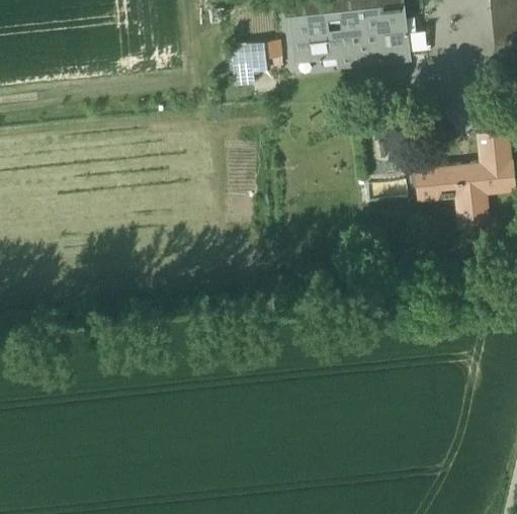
[(401,0),(287,0),(293,59),(341,55),(342,64),(406,59),(401,0)]
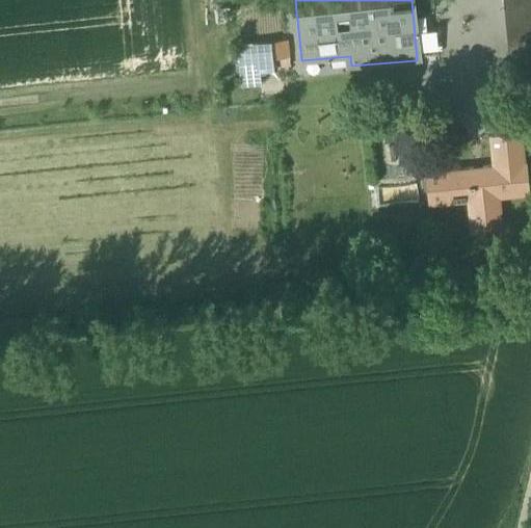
[(530,0),(504,0),(509,61),(530,59),(530,0)]
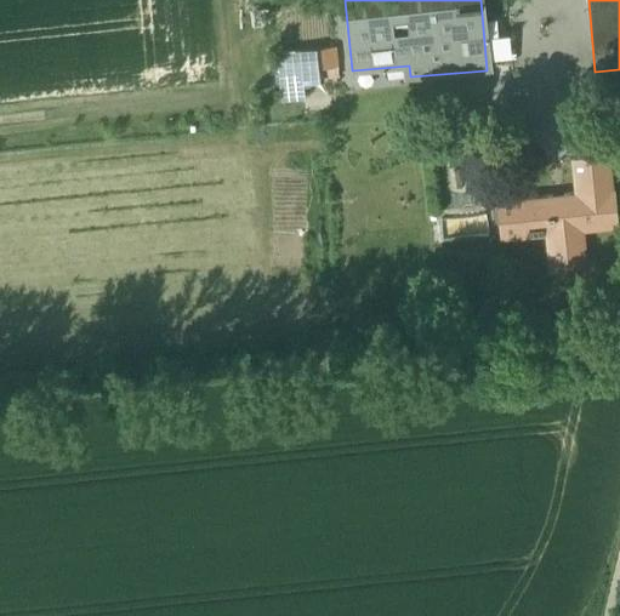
[(337,81),(336,49),(274,51),(277,101),(301,101),(300,83),(337,81)]
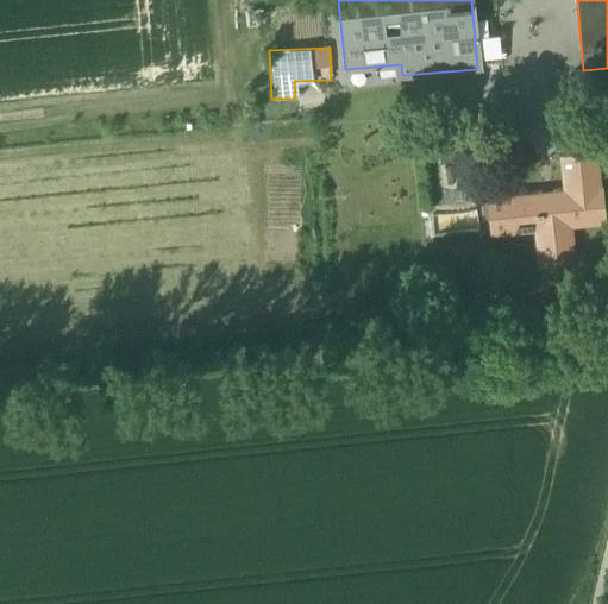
[(599,155),(559,158),(563,193),(488,199),(491,238),(533,234),(536,269),(576,266),(572,227),(605,225),(599,155)]
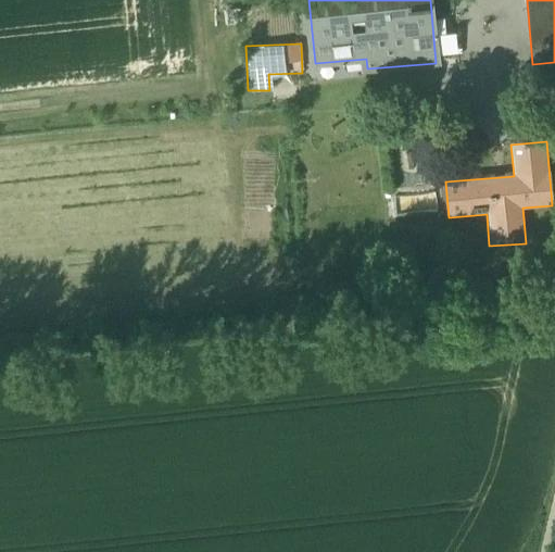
[(436,193),(393,196),(394,217),(437,215),(436,193)]
